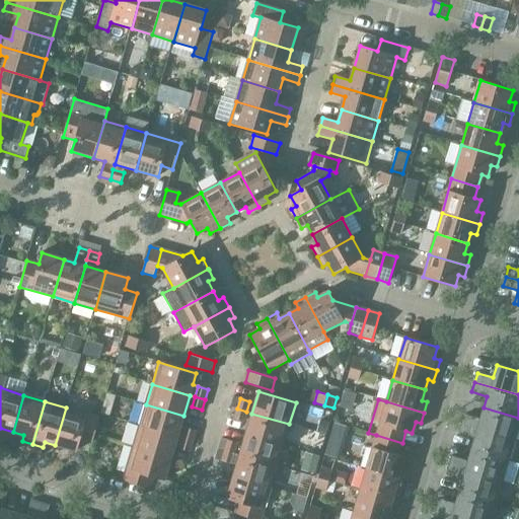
[(140,426),(177,437),(182,439),(186,428),(180,427),(183,416),(146,404),(140,426)]
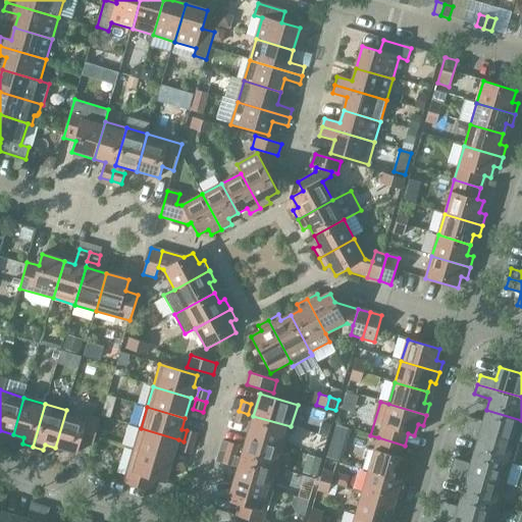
[(100,420),(66,410),(55,448),(77,454),(81,442),(93,446),(100,420)]
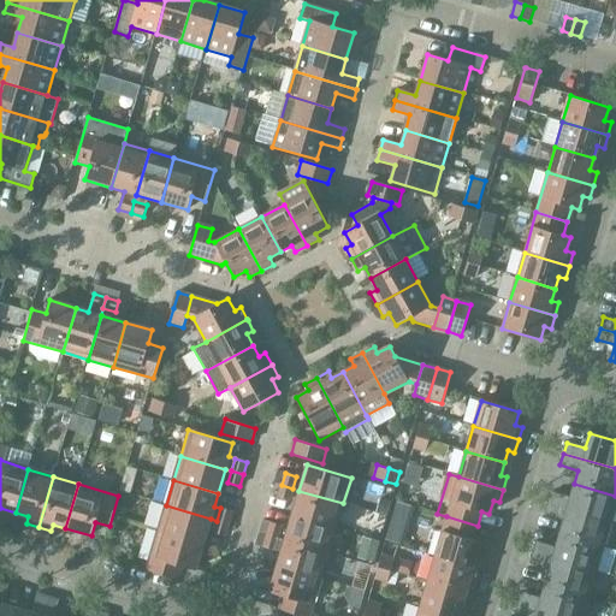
[(551,492),(549,503),(611,522),(615,503),(615,496),(574,484),(570,498),(551,492)]
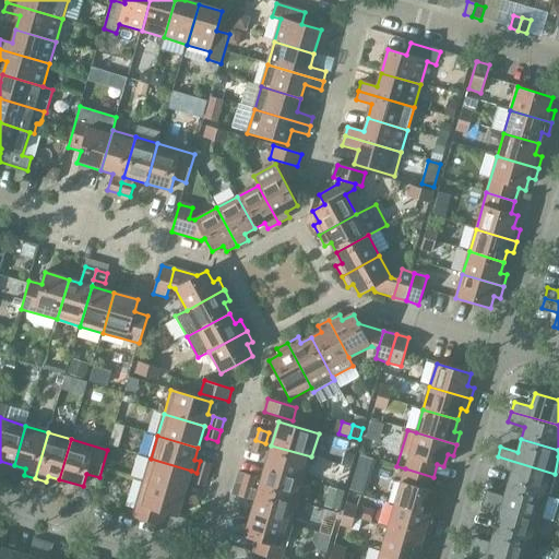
[(265,443),(256,440),(252,452),(262,454),(265,443)]
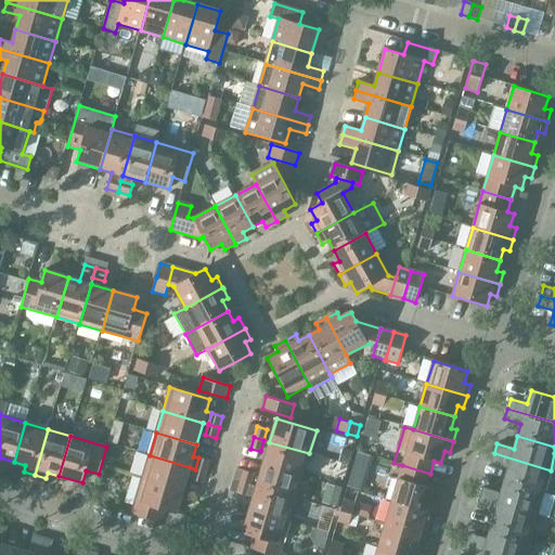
[(262,464),(302,476),(309,453),(269,442),(262,464)]
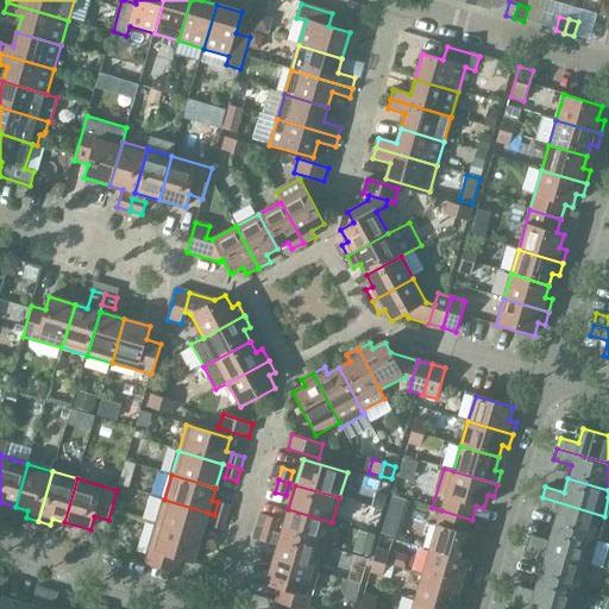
[(557,514),(553,528),(596,540),(604,516),(542,497),(539,509),(557,514)]
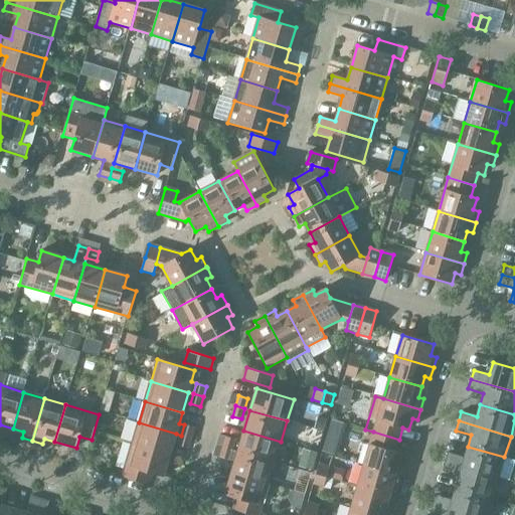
[(176,434),(139,422),(133,444),(170,455),(176,434)]
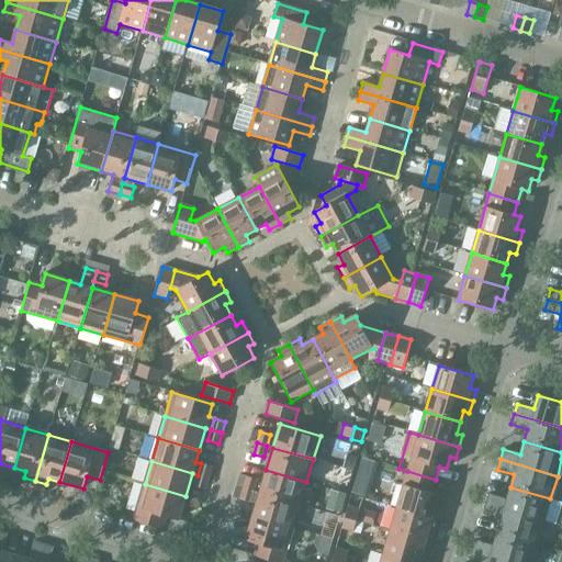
[(198,475),(209,478),(212,467),(201,463),(198,475)]
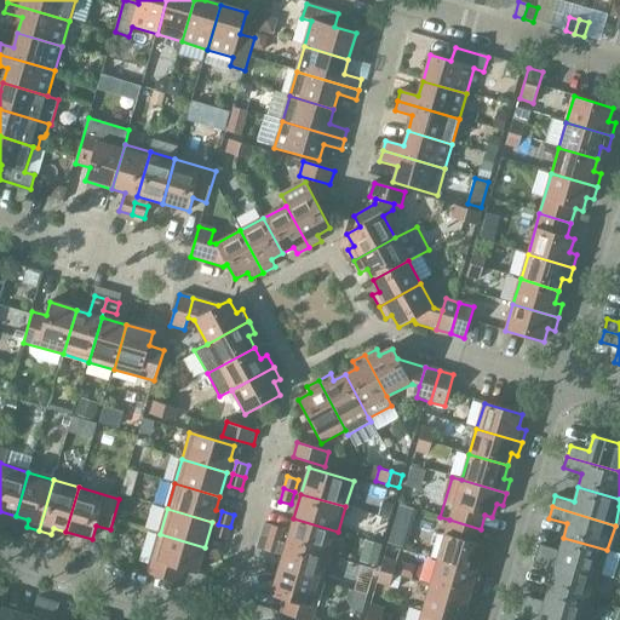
[(338,532),(293,518),(286,544),(331,557),(338,532)]
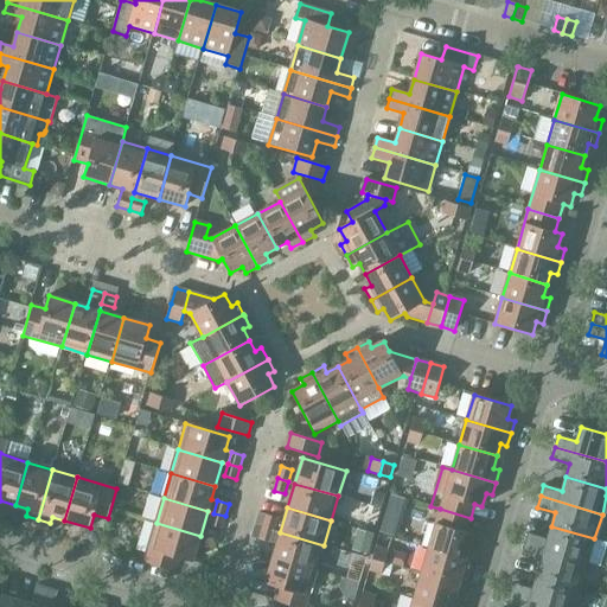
[(440,509),(428,549),(473,562),(477,549),(470,548),(473,534),(466,532),(471,518),(440,509)]
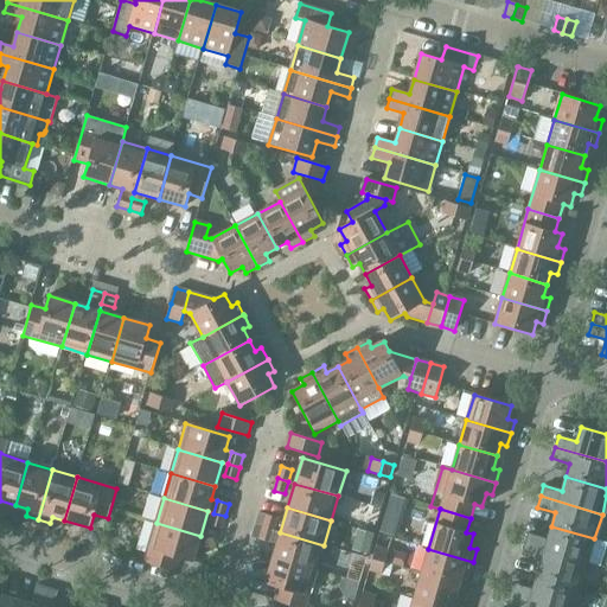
[(225,516),(213,513),(210,525),(222,529),(225,516)]
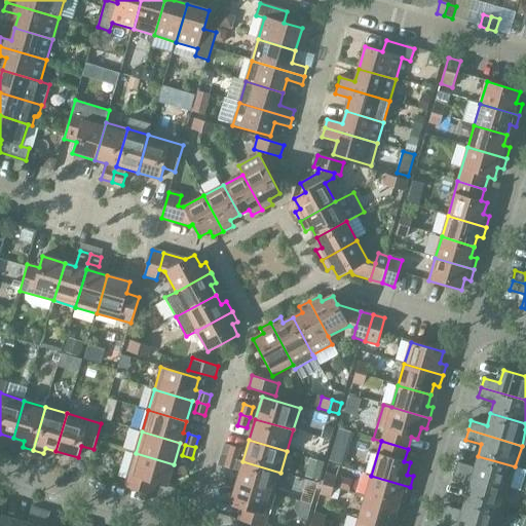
[(221,455),(227,457),(230,446),(224,445),(221,455)]
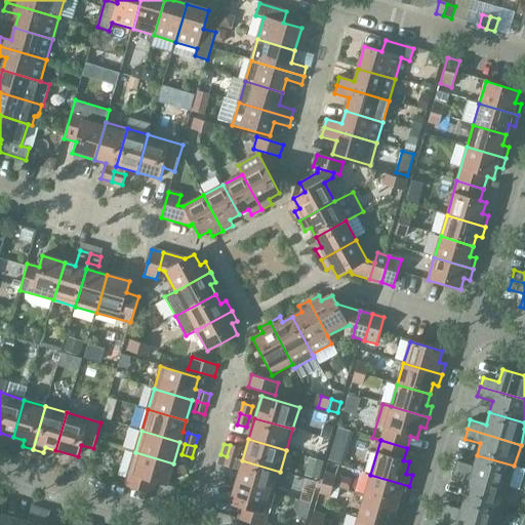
[(227,456),(237,458),(240,448),(230,445),(227,456)]
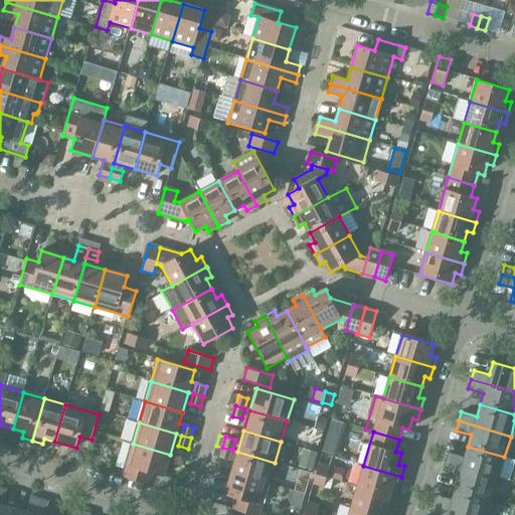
[(19,447),(29,450),(32,441),(22,438),(19,447)]
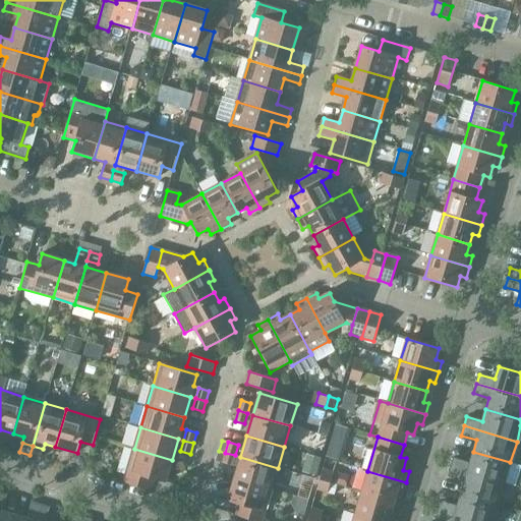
[(30,455),(41,458),(43,449),(33,446),(30,455)]
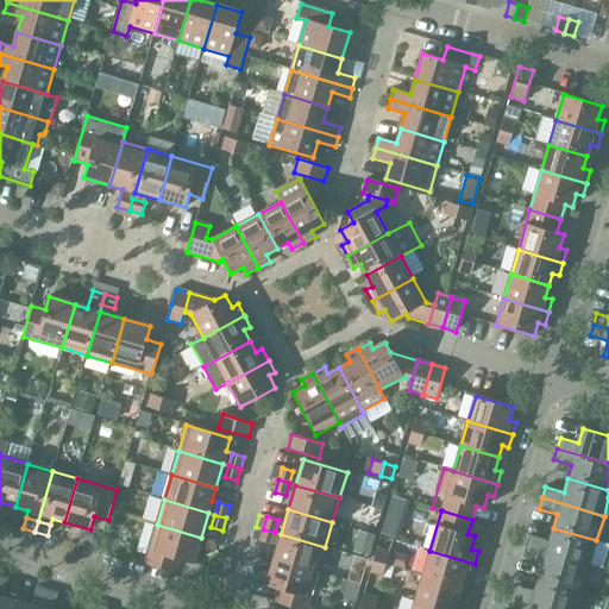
[(201,538),(157,525),(145,564),(176,573),(180,559),(193,564),(201,538)]
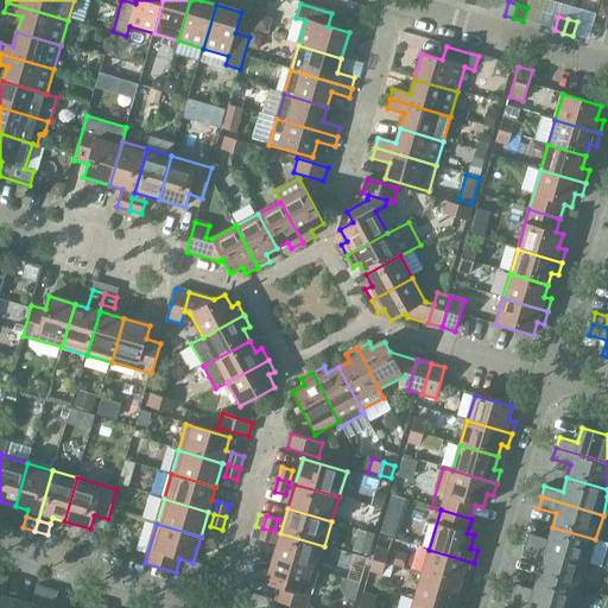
[(530,536),(527,546),(588,564),(595,539),(552,527),(549,540),(530,536)]
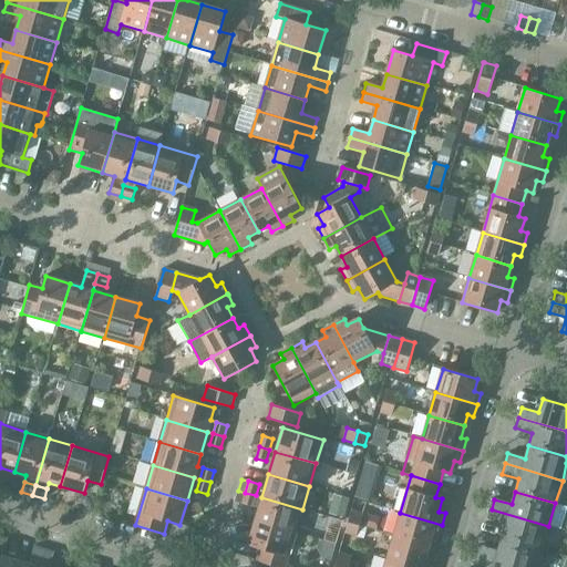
[(256,495),(245,493),(241,504),(253,507),(256,495)]
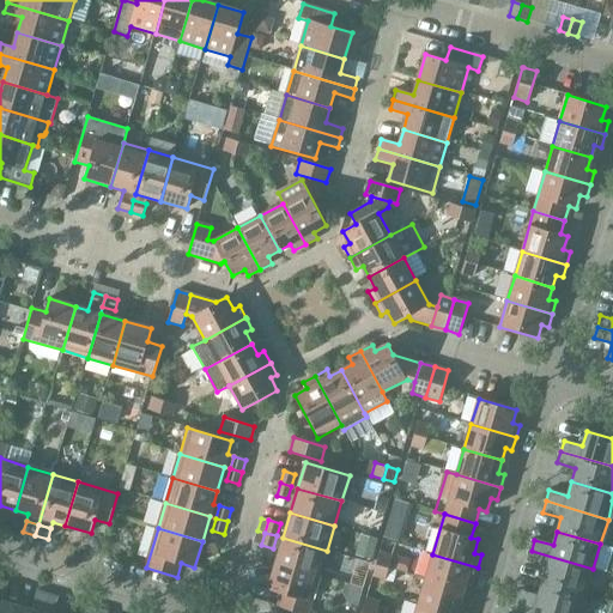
[(327,551),(283,538),(277,535),(273,548),(279,550),(275,563),(320,576),(327,551)]
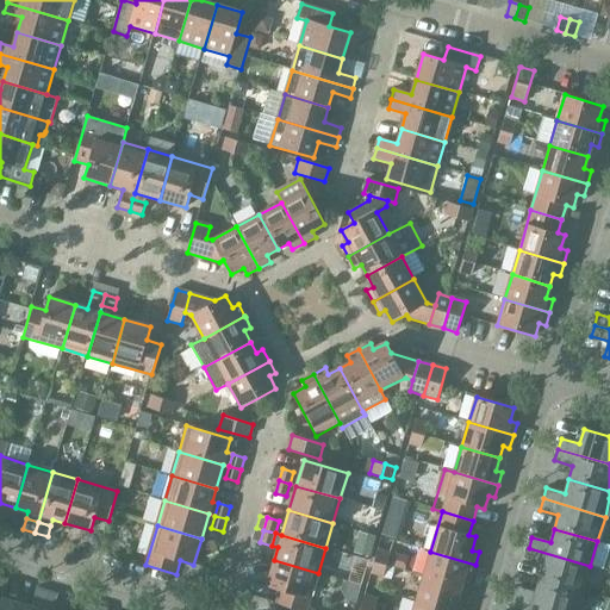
[(543,565),(540,579),(583,591),(590,566),(529,548),(526,559),(543,565)]
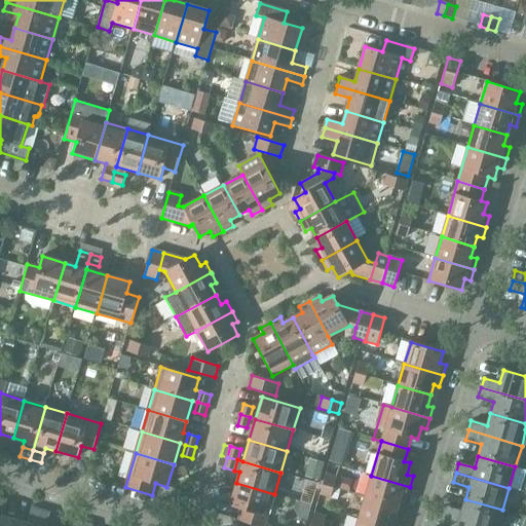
[(371,476),(365,497),(398,506),(401,496),(406,498),(410,487),(371,476)]
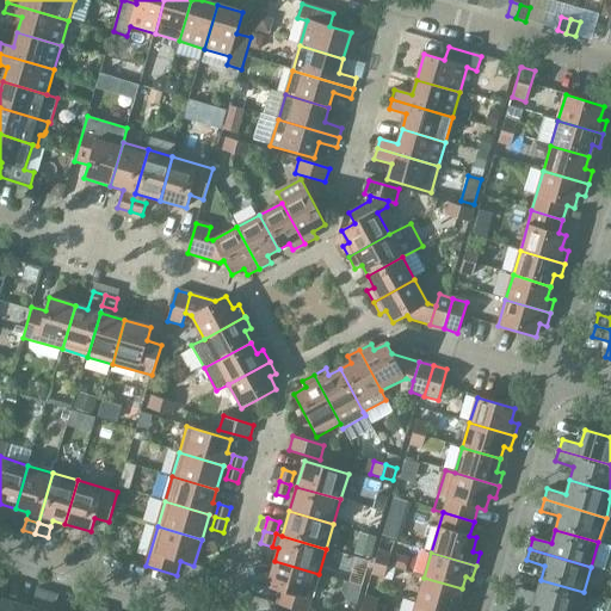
[(307,610),(319,574),(275,561),(267,587),(281,591),(276,604),(298,610),(307,610)]
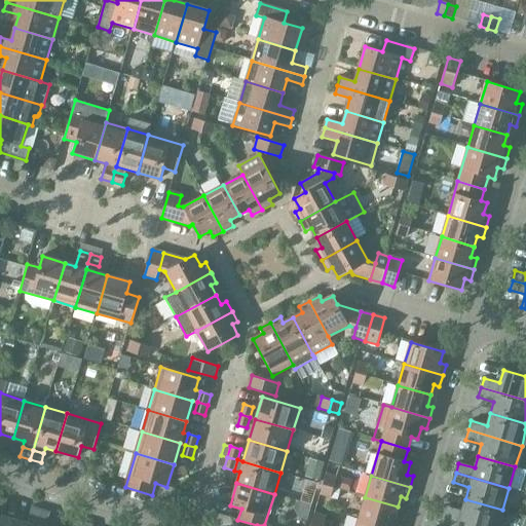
[(0,525),(12,525),(14,520),(2,516),(7,500),(0,497),(0,525)]
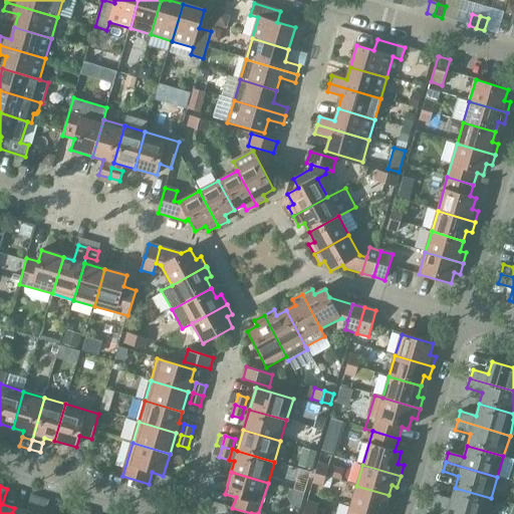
[(356,486),(350,506),(375,513),(389,513),(392,507),(386,505),(389,495),(356,486)]
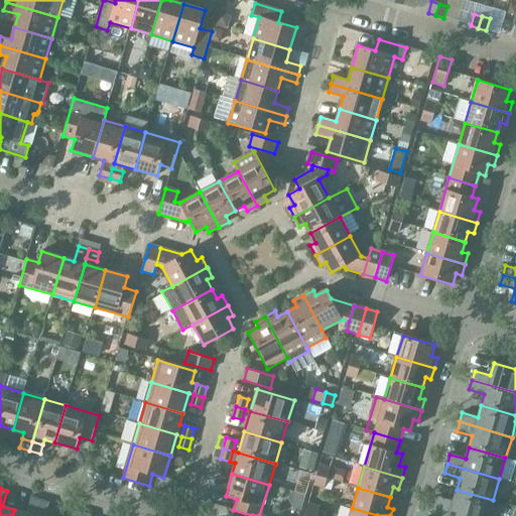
[(437,497),(434,506),(469,515),(488,515),(493,500),(457,490),(453,501),(437,497)]
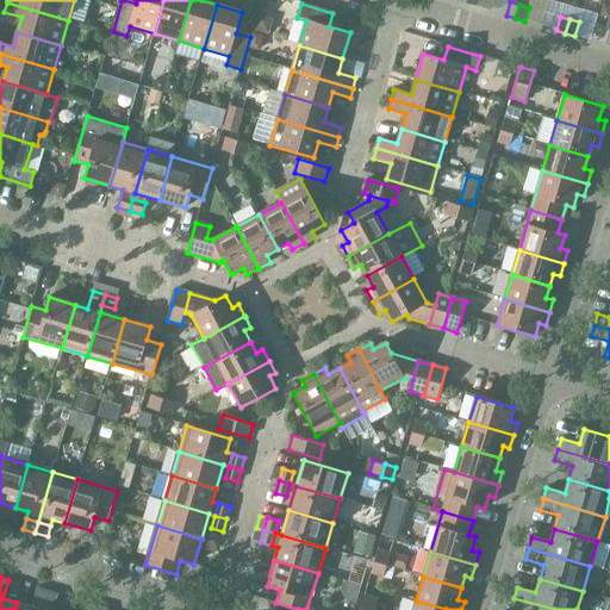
[(14,609),(42,609),(48,592),(36,589),(31,607),(17,603),(14,609)]
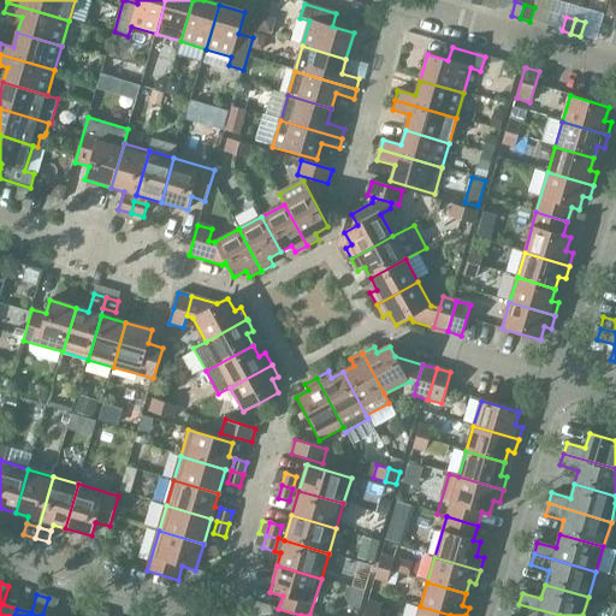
[(42,615),(54,615),(59,600),(48,598),(42,615)]
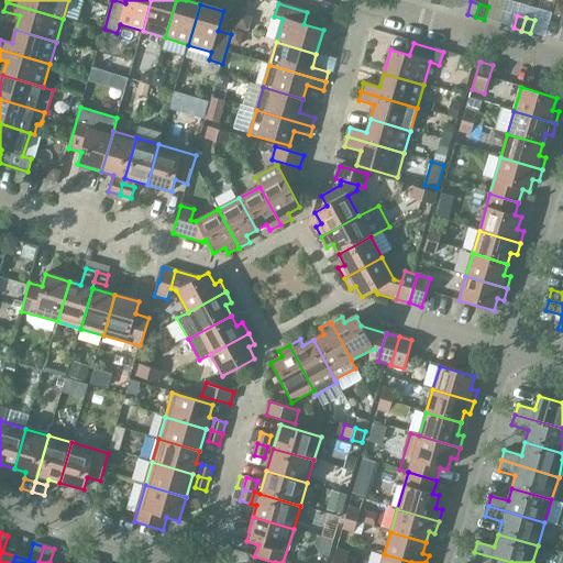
[(332,562),(345,562),(349,553),(337,550),(332,562)]
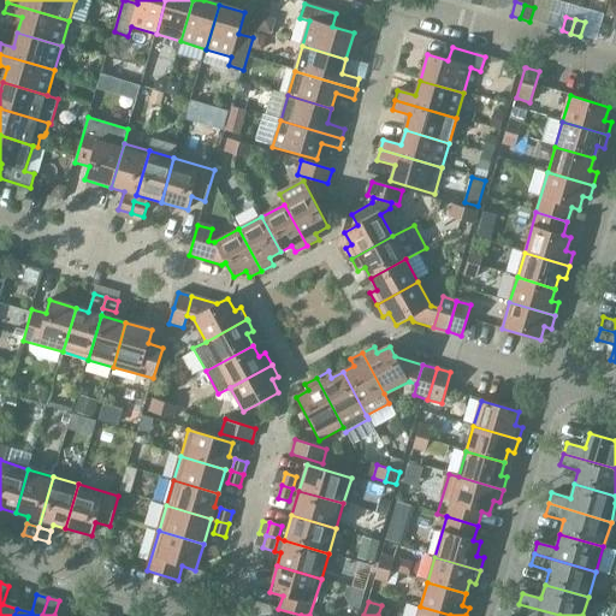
[(519,615),(560,615),(519,604),(515,615),(519,615)]
